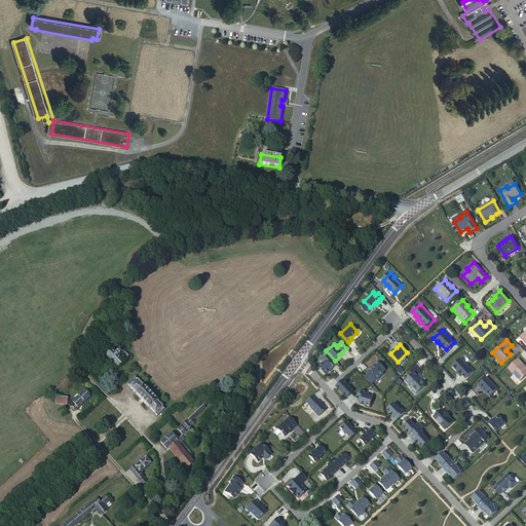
[(112,349),(106,354),(116,368),(121,364),(120,363),(127,357),(122,350),(120,352),(119,350),(117,351),(115,350),(114,350),(112,349)]
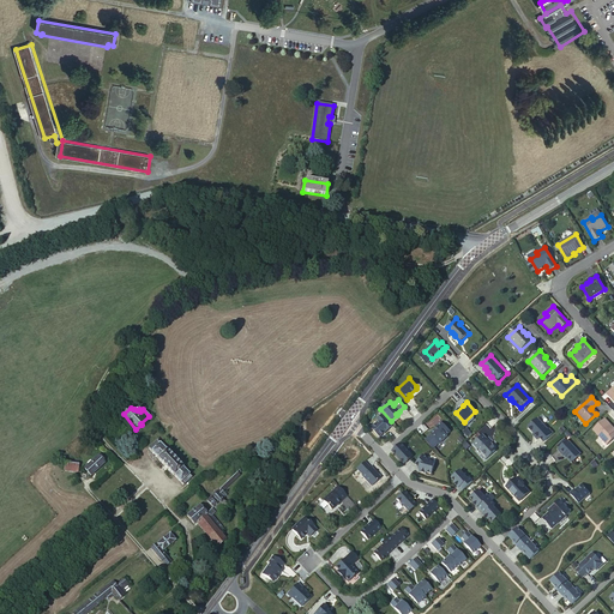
[(377,423),(372,428),(379,437),(392,426),(383,415),(378,420),(379,421),(377,423)]
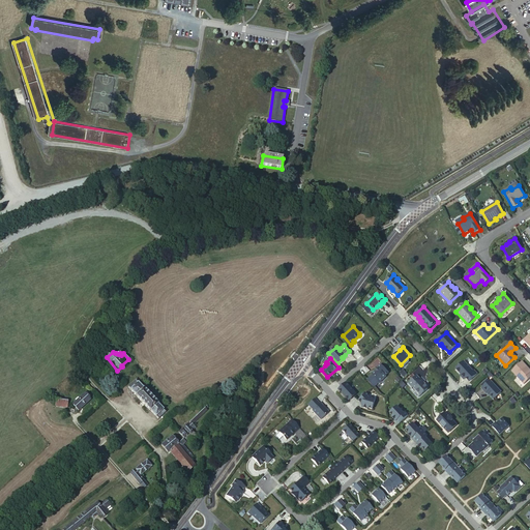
[(465,361),(457,370),(462,375),(466,379),(469,382),(477,374),(475,371),(474,372),(465,361)]
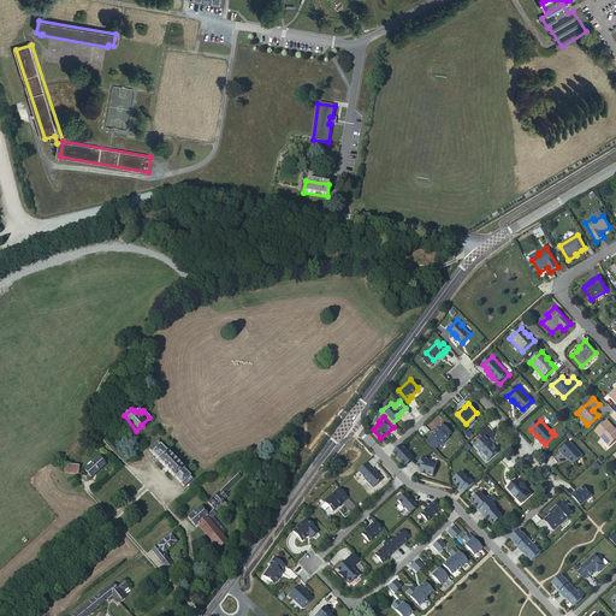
[(615,432),(611,427),(612,427),(606,420),(594,431),(609,446),(615,439),(615,432)]
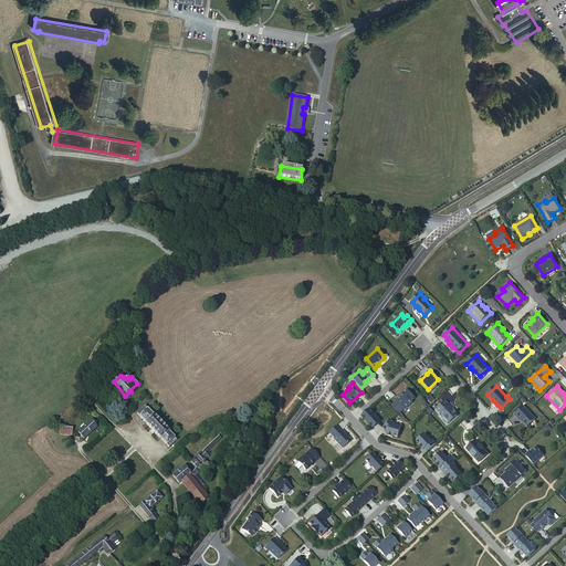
[(416,398),(407,389),(404,392),(405,394),(402,395),(402,396),(402,397),(401,397),(398,400),(406,408),(412,401),(416,398)]
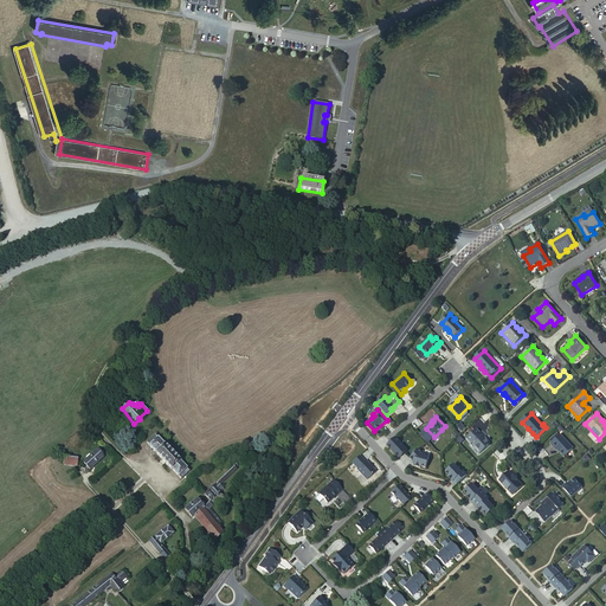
[(468,439),(471,443),(472,442),(482,452),(489,445),(489,443),(484,438),(487,436),(483,432),(481,433),(477,430),(468,439)]
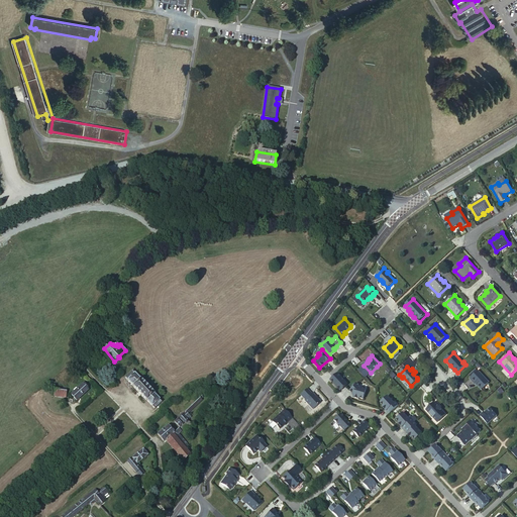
[(473,378),(471,379),(476,384),(477,384),(482,390),(490,383),(479,372),(478,372),(477,370),(471,376),(473,378)]
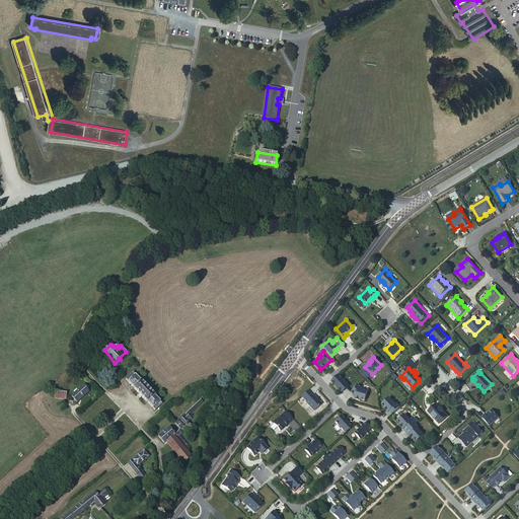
[(139,380),(133,373),(126,379),(132,386),(131,387),(144,403),(146,402),(153,412),(160,404),(153,396),(154,395),(140,379),(139,380)]
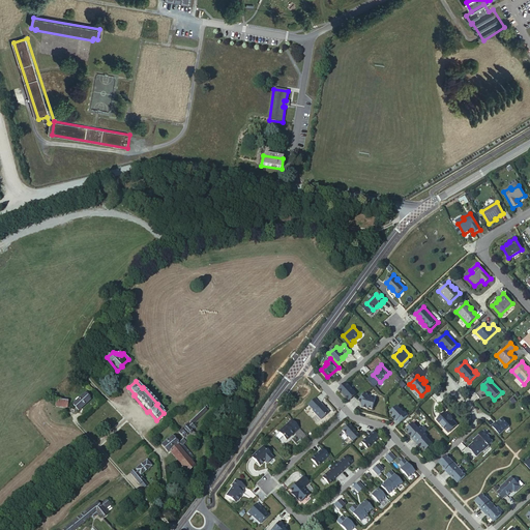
[(339,389),(349,400),(352,398),(356,393),(346,382),(339,389)]
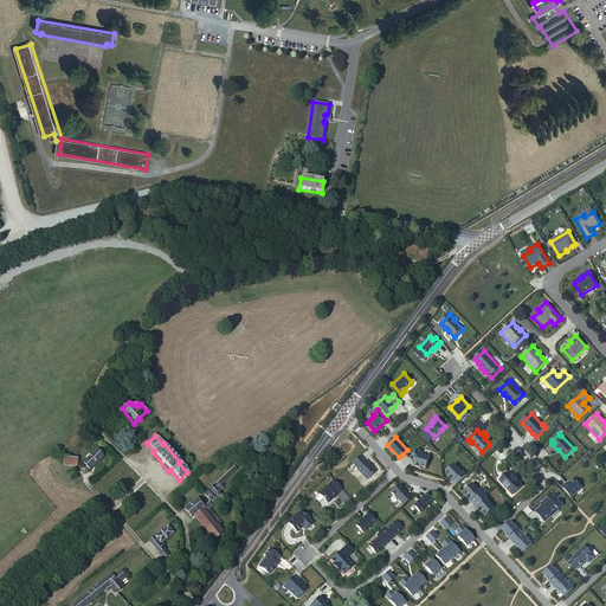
[(419,450),(411,458),(416,463),(414,465),(420,468),(421,466),(426,468),(430,457),(421,455),(421,452),(419,450)]
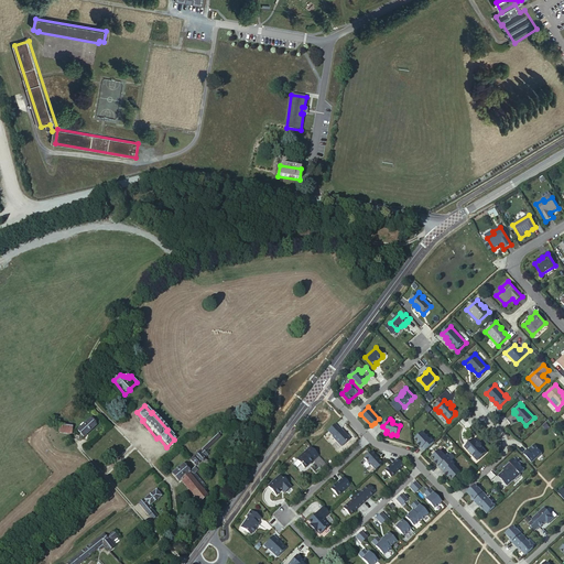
[(90,421),(78,432),(84,438),(96,427),(90,421)]
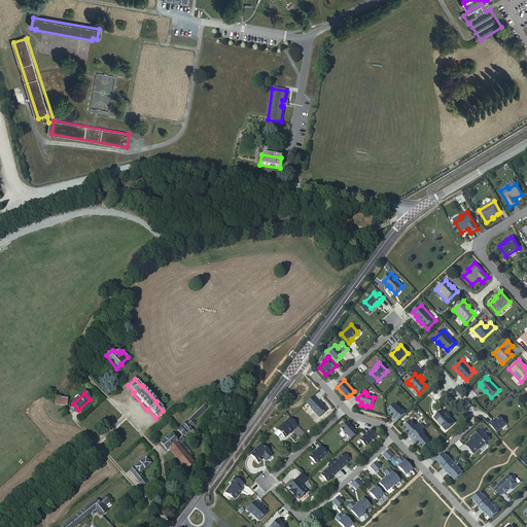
[(58,397),(57,406),(68,407),(69,397),(60,396),(60,397),(58,397)]
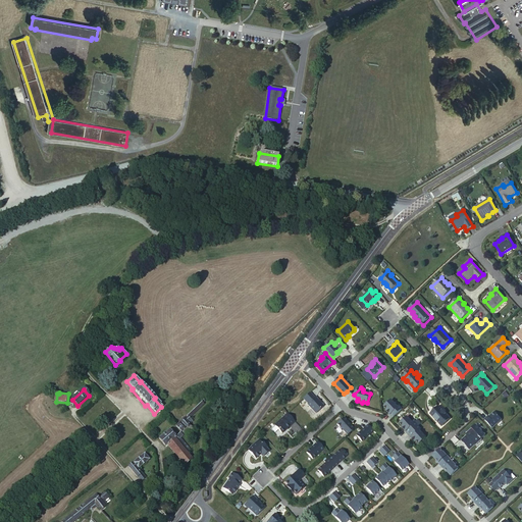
[(310,393),(303,399),(308,404),(307,404),(315,413),(323,406),(320,402),(319,403),(317,401),(318,400),(315,397),(314,398),(310,393)]
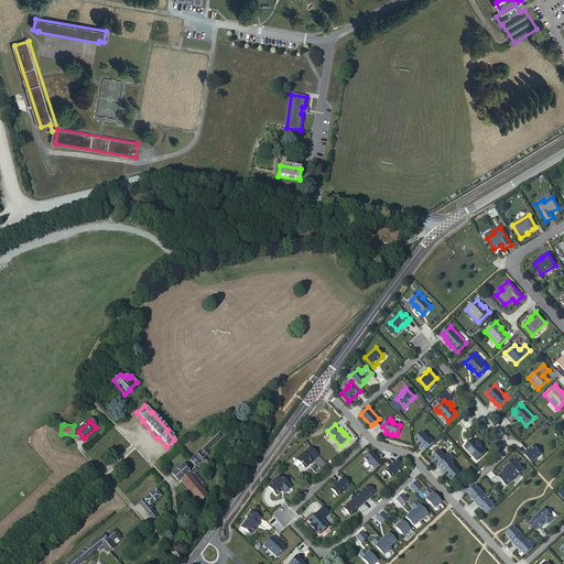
[(423,446),(426,449),(435,442),(432,438),(431,440),(423,432),(415,440),(419,443),(418,444),(422,448),(423,446)]
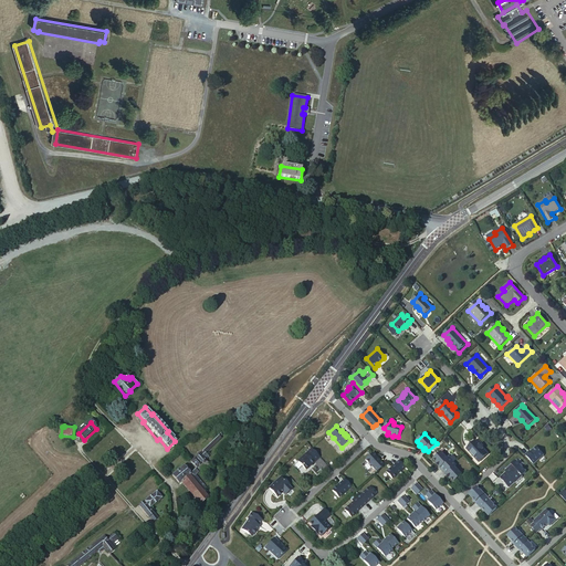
[(219,438),(218,436),(202,451),(203,452),(206,454),(221,439),(219,438)]
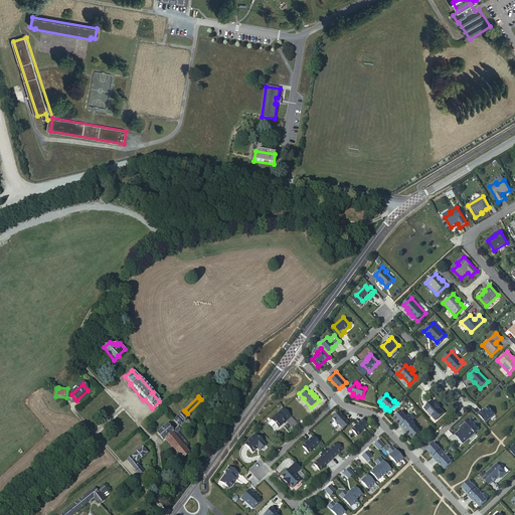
[(434,401),(424,408),(436,420),(445,413),(440,407),(438,407),(437,405),(434,401)]
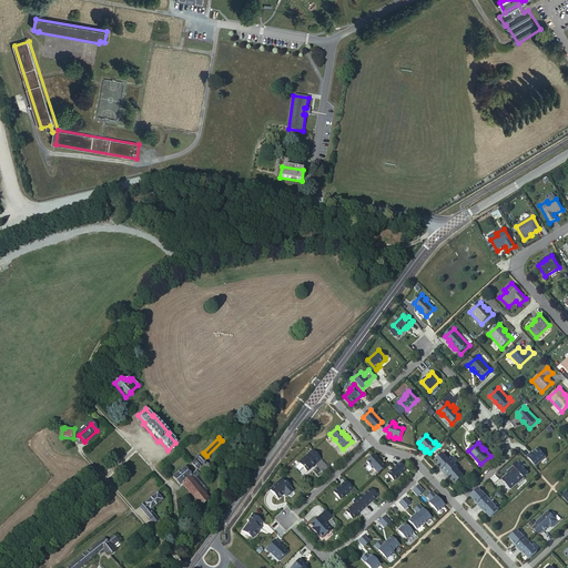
[(531,454),(527,457),(536,466),(546,457),(538,448),(531,455),(531,454)]
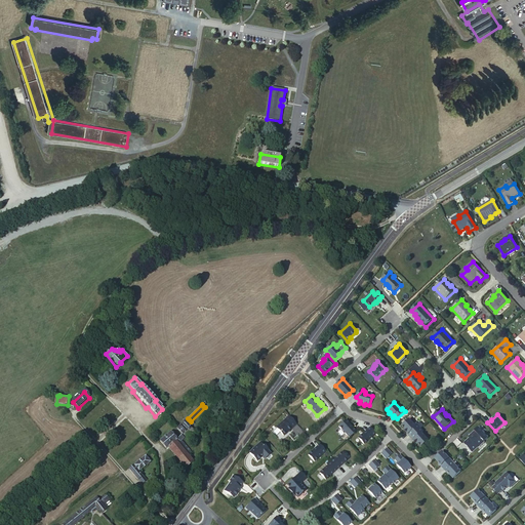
[(289,415),(276,428),(283,435),(296,423),(289,415)]
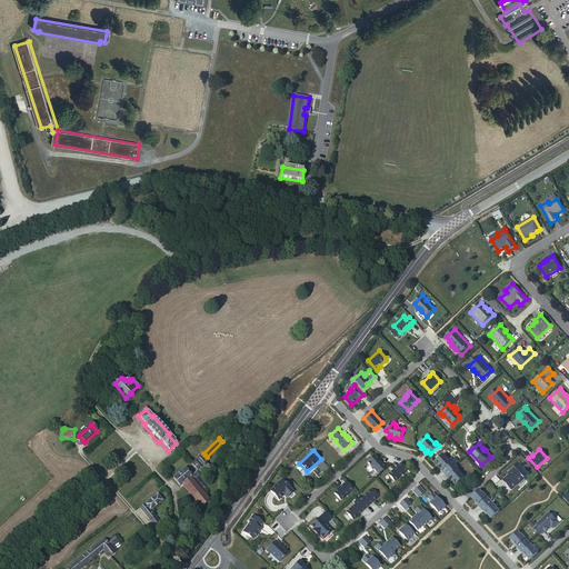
[(207,457),(205,455),(200,458),(198,460),(198,459),(191,465),(197,472),(201,477),(210,469),(205,463),(209,460),(207,457)]
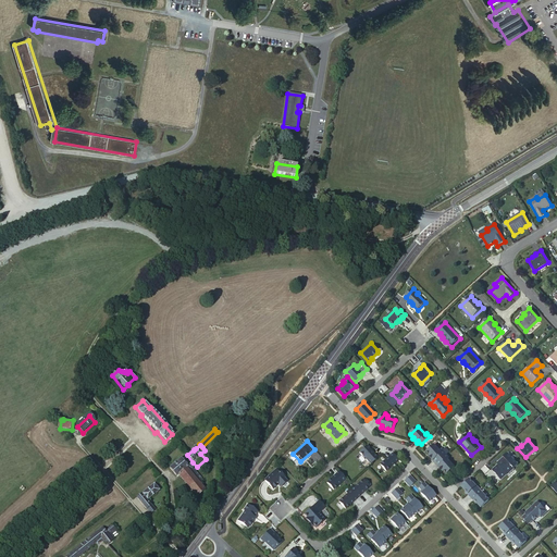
[(434,459),(437,462),(446,455),(443,452),(442,453),(434,445),(426,452),(430,455),(429,456),(433,460),(434,459)]
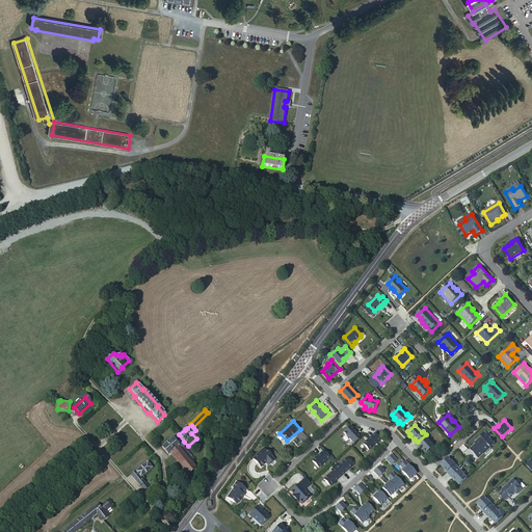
[(356,433),(350,426),(344,432),(353,443),(360,437),(356,434),(356,433)]
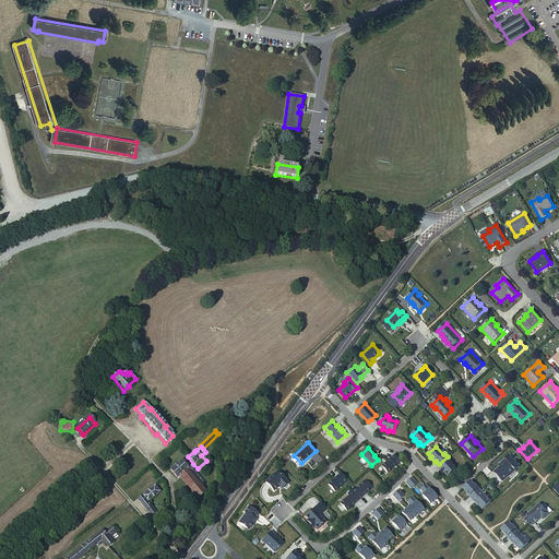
[(400,456),(394,455),(393,459),(391,458),(382,466),(388,473),(400,462),(399,461),(400,456)]
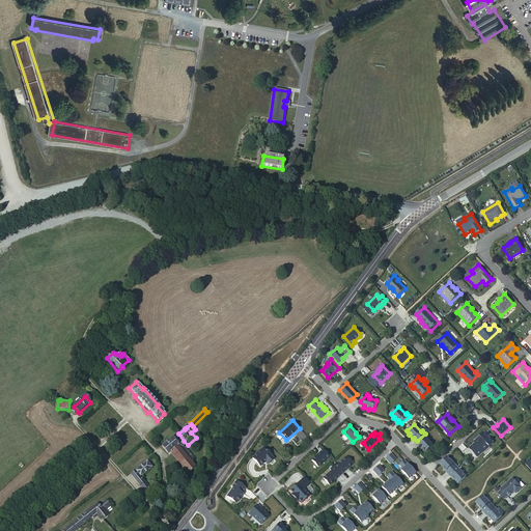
[(494,443),(484,432),(479,438),(480,439),(479,439),(478,439),(475,442),(475,443),(470,448),(478,457),(483,452),(484,452),(491,447),(490,446),(494,443)]
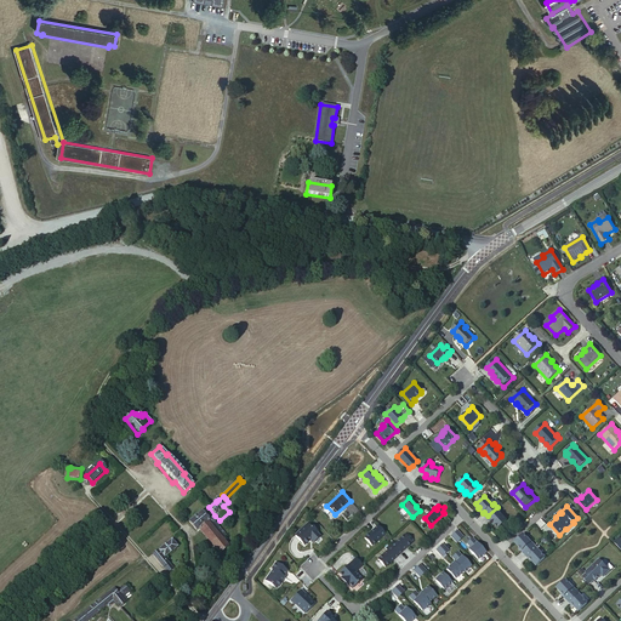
[(205,524),(208,522),(204,518),(210,513),(205,507),(201,508),(198,511),(200,514),(189,524),(197,533),(199,530),(221,556),(228,551),(221,542),(205,524)]
